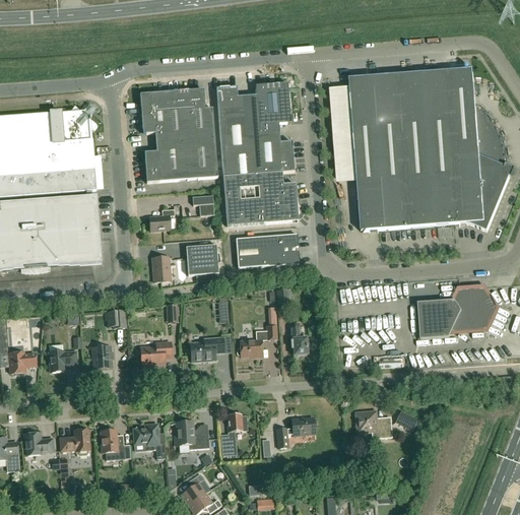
[(350,84),(358,180),(361,229),(439,222),(456,221),(463,220),(467,220),(486,229),(510,174),(511,175),(513,171),(515,166),(506,162),(505,164),(502,162),(502,158),(502,155),(502,152),(502,149),(501,146),(500,143),(500,140),(499,137),(498,134),(496,131),(495,129),(494,127),(493,125),(492,123),(490,120),(488,118),(485,116),(483,113),(480,111),(478,109),(476,107),(472,66),(452,68),(426,70),(392,72),(367,74),(349,75),(350,84)]
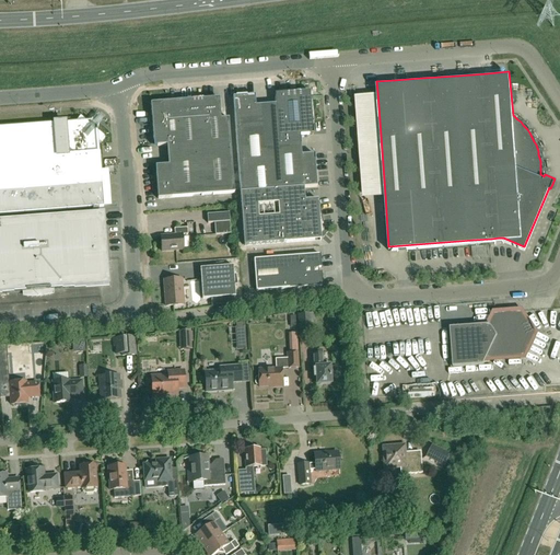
[(282,185),(303,183),(317,182),(314,149),(301,150),(301,140),(300,135),(300,130),(313,129),(310,87),(275,89),(276,100),(269,100),(256,101),(255,91),(233,92),(236,138),(240,187),(282,185)]
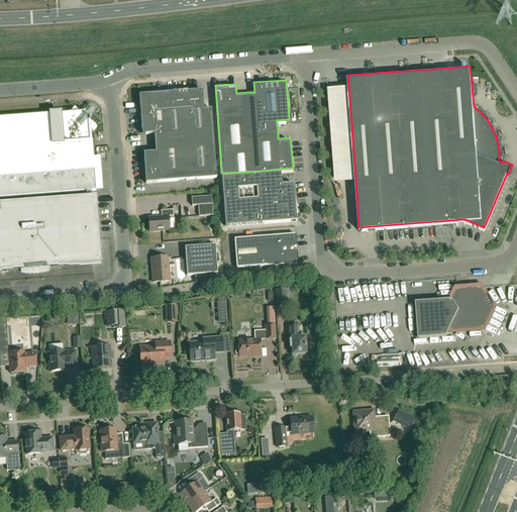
[(355,179),(348,84),(337,85),(329,86),(336,180),(343,180),(355,179)]
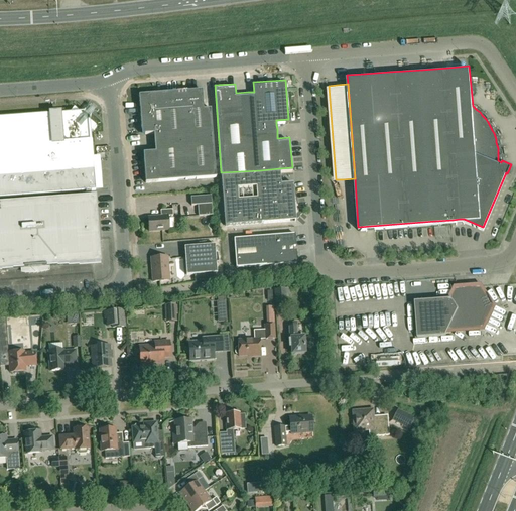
[(145,178),(216,173),(211,105),(204,105),(202,86),(139,91),(142,130),(154,129),(154,130),(155,148),(143,148),(145,178)]
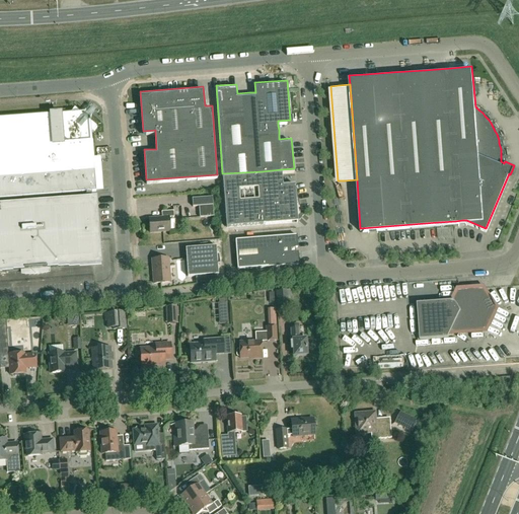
[(0,194),(95,187),(94,166),(91,128),(96,122),(74,103),(70,108),(0,114),(0,194)]
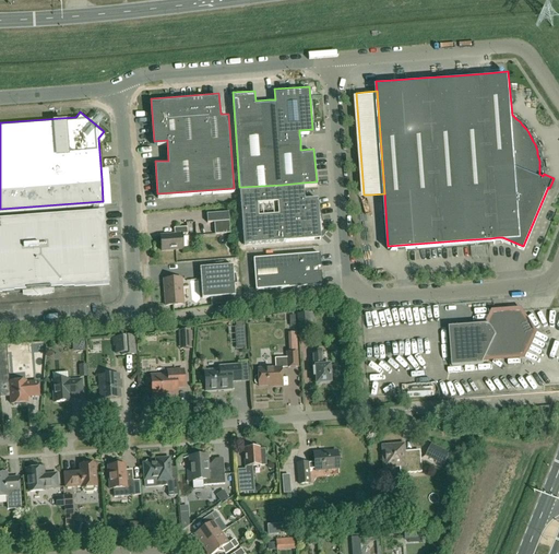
[(304,189),(302,183),(282,185),(239,187),(244,240),(313,235),(320,228),(317,195),(304,196),(304,189)]
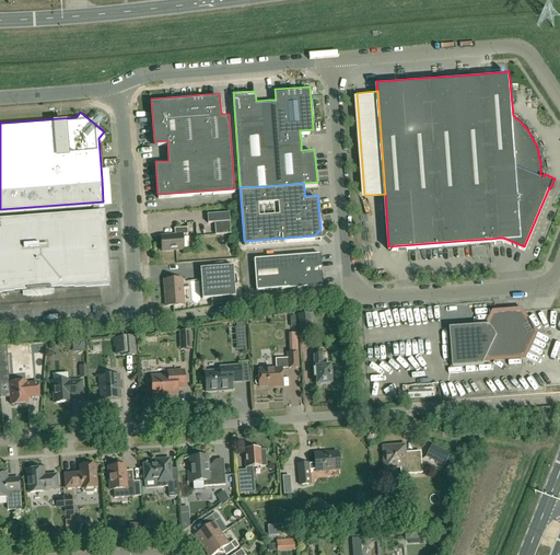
[(0,288),(109,280),(104,208),(0,216),(0,288)]
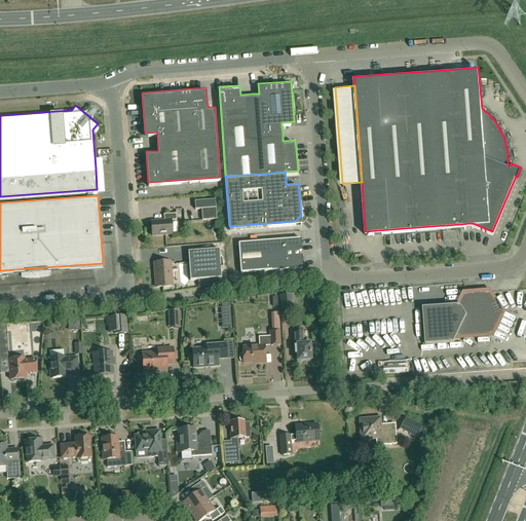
[(215,195),(194,197),(195,206),(201,205),(202,216),(217,215),(215,195)]
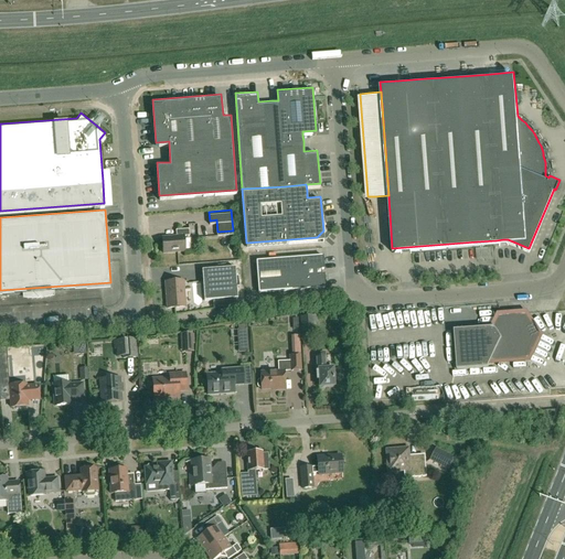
[(177,232),(162,233),(163,248),(185,247),(184,232),(190,232),(189,224),(176,225),(177,232)]
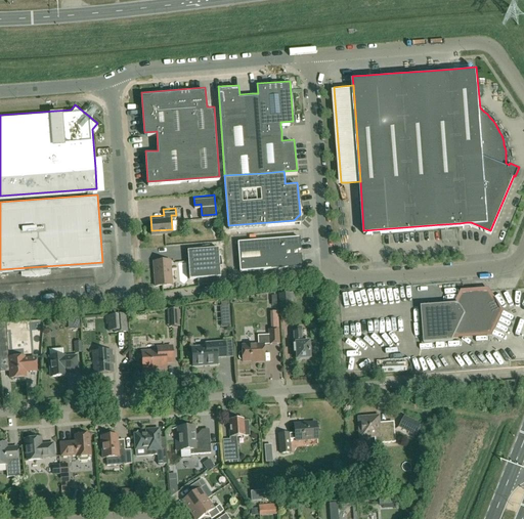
[(237,239),(239,267),(302,262),(301,251),(298,251),(298,246),(300,246),(299,233),(237,239)]
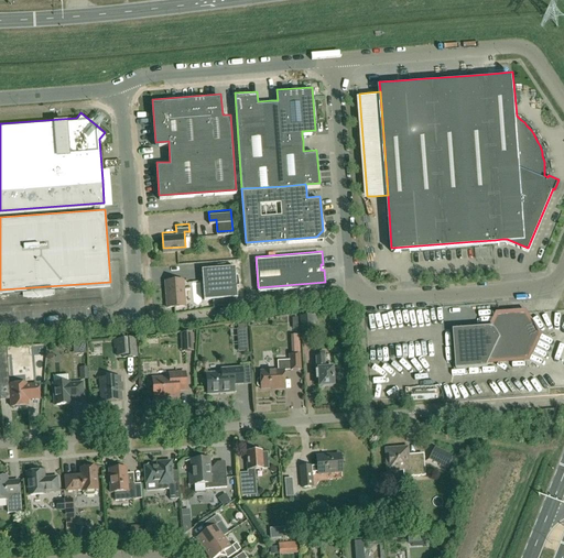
[(202,265),(202,272),(204,296),(212,295),(231,294),(237,293),(235,262),(202,265)]
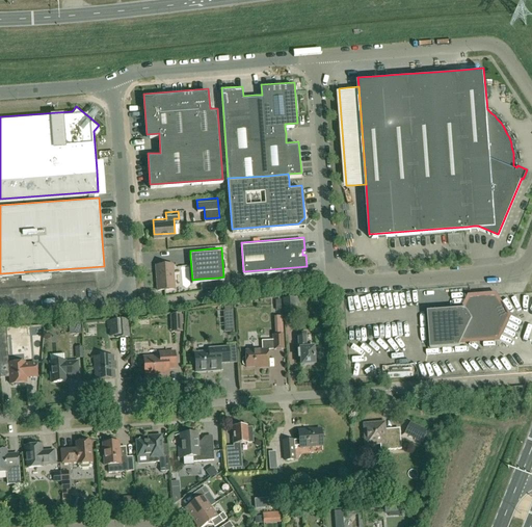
[(156,262),(158,286),(175,285),(173,260),(156,262)]
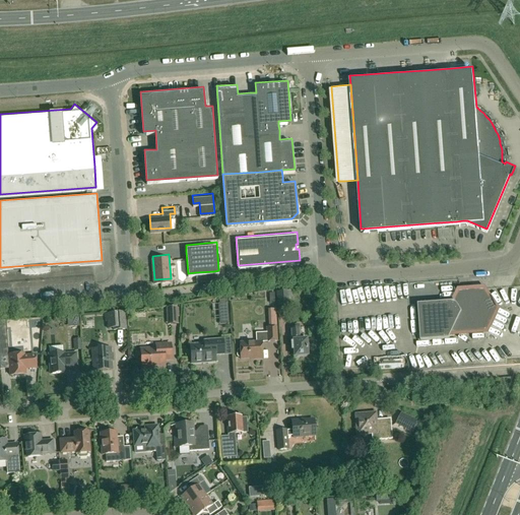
[(514,283),(518,269),(513,267),(508,281),(514,283)]
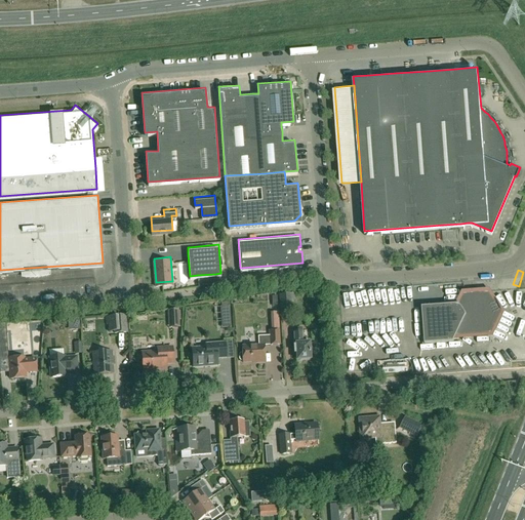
[(496,284),(508,289),(513,277),(500,272),(496,284)]
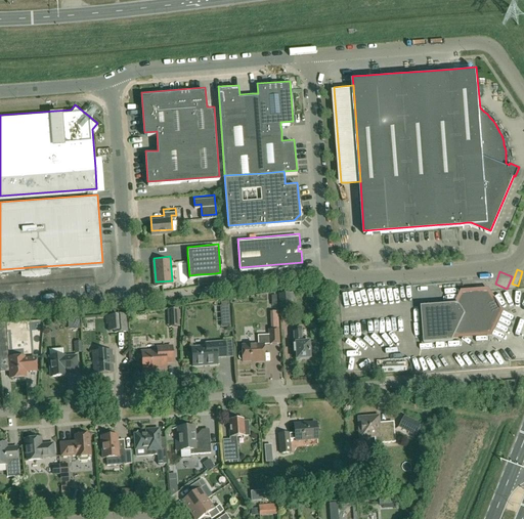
[(215,273),(197,274),(198,282),(216,279),(215,273)]
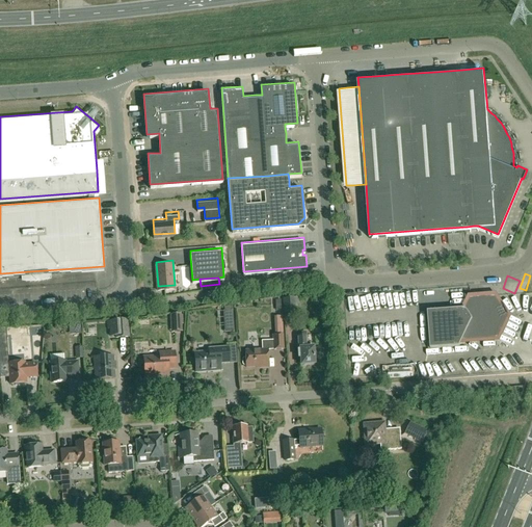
[(428,307),(397,309),(399,346),(430,344),(459,342),(461,337),(498,334),(508,312),(495,291),(487,292),(470,293),(448,295),(449,306),(435,307),(428,307)]
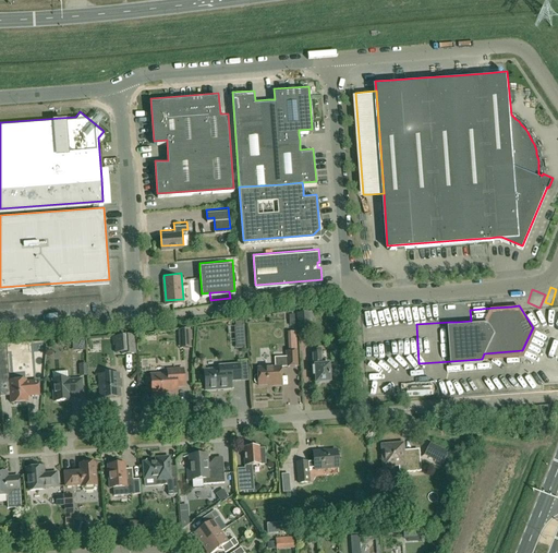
[(300,328),(311,327),(310,308),(298,309),(300,328)]
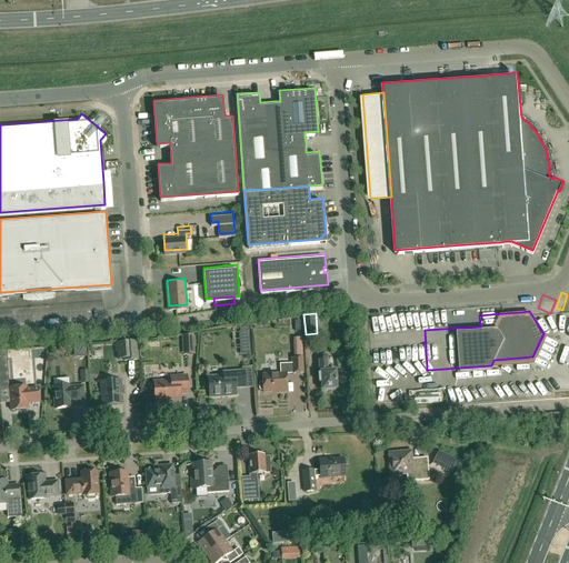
[(183,341),(195,340),(193,331),(182,332),(183,341)]
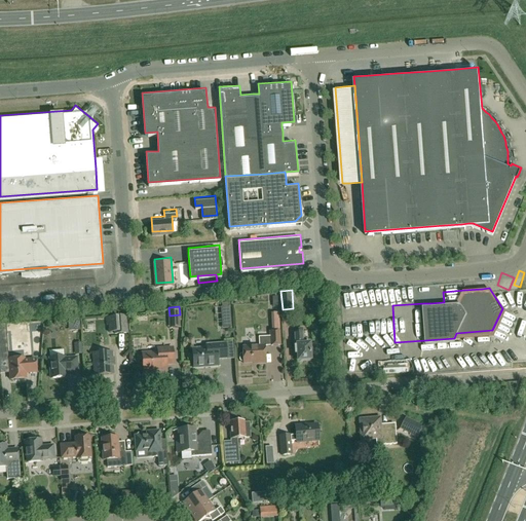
[(109,328),(114,328),(115,329),(127,329),(125,312),(106,313),(107,321),(108,321),(109,328)]
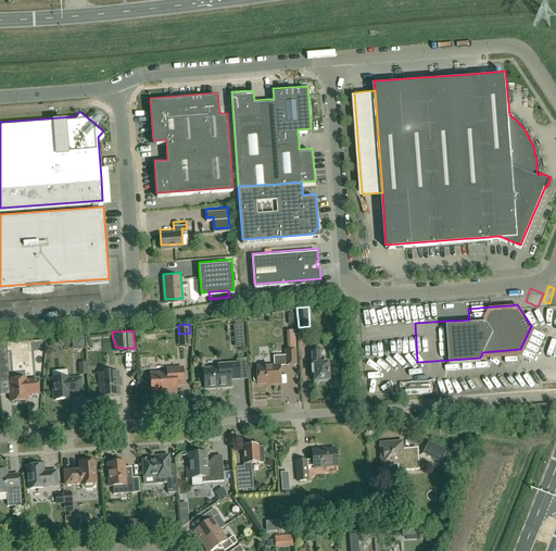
[(287,361),(297,360),(295,345),(286,346),(287,361)]
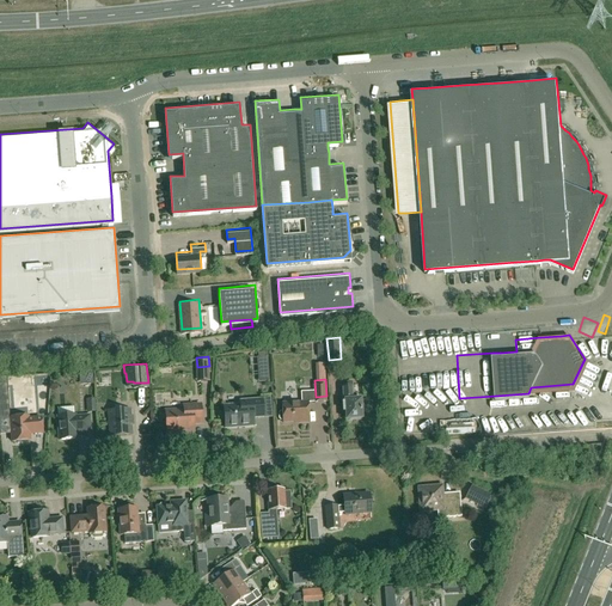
[(347,415),(355,414),(356,416),(360,415),(361,414),(362,414),(362,405),(367,404),(366,396),(361,396),(361,395),(354,395),(353,380),(342,381),(344,406),(347,406),(347,415)]
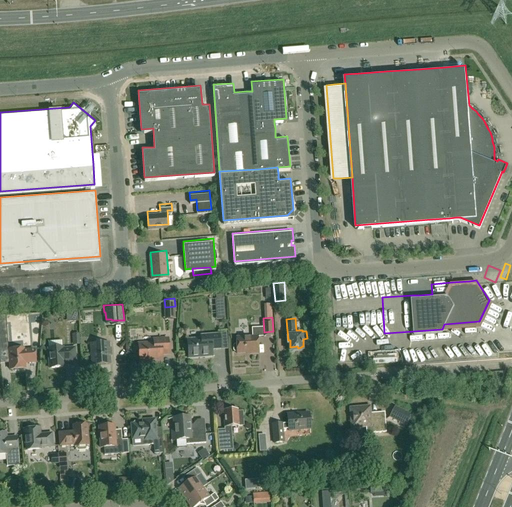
[(201,335),(187,336),(188,354),(212,352),(212,345),(221,344),(219,330),(201,332),(201,335)]
